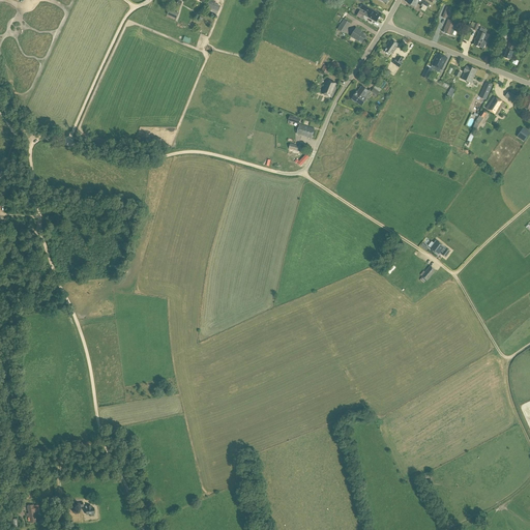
[(221,6),(208,2),(207,6),(218,10),(221,6)]
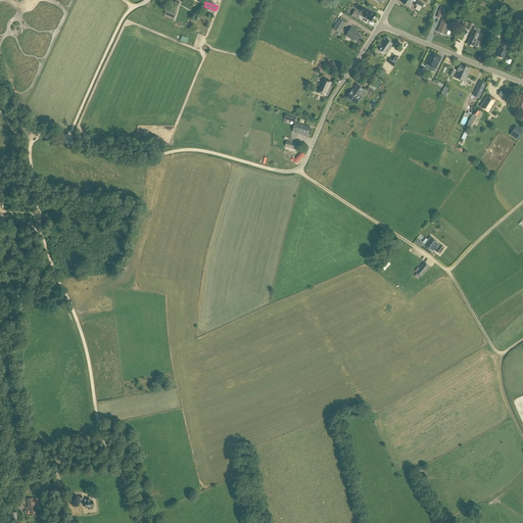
[(360,13),(355,10),(352,15),(358,18),(360,15),(364,17),(371,21),(375,15),(372,13),(372,12),(359,5),(357,8),(361,11),(360,13)]
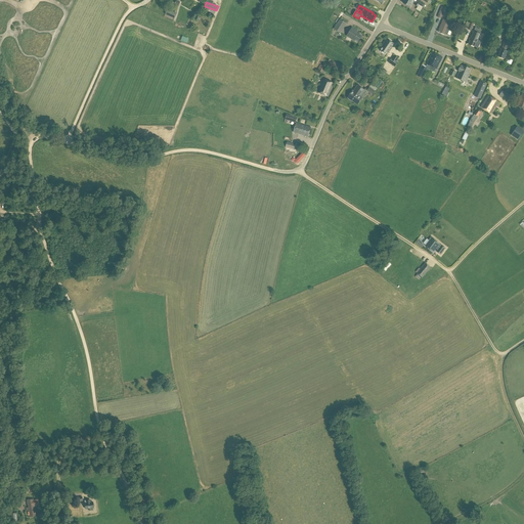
[(174,18),(176,13),(167,9),(165,14),(174,18)]
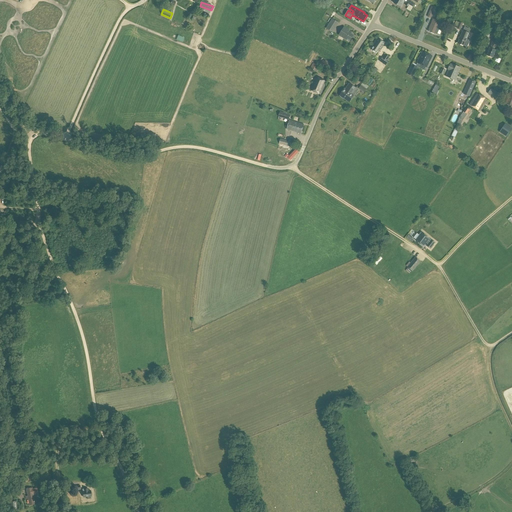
[(332,19),(326,28),(331,31),(337,22),(332,19)]
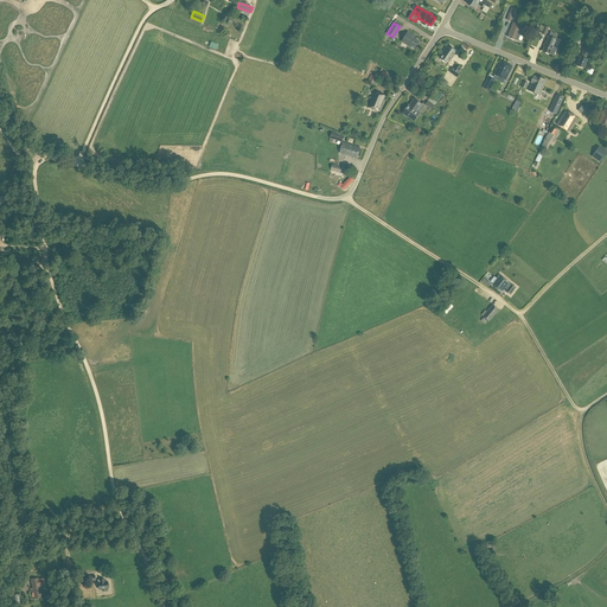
[(521,26),(513,23),(508,37),(516,40),(521,26)]
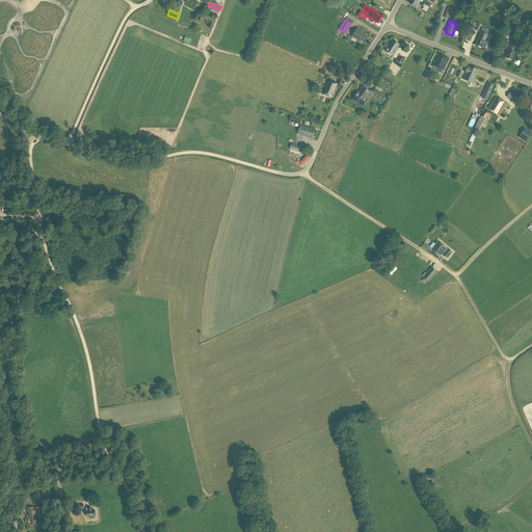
[(357,29),(352,36),(360,42),(361,41),(364,42),(367,36),(363,33),(363,32),(357,29)]
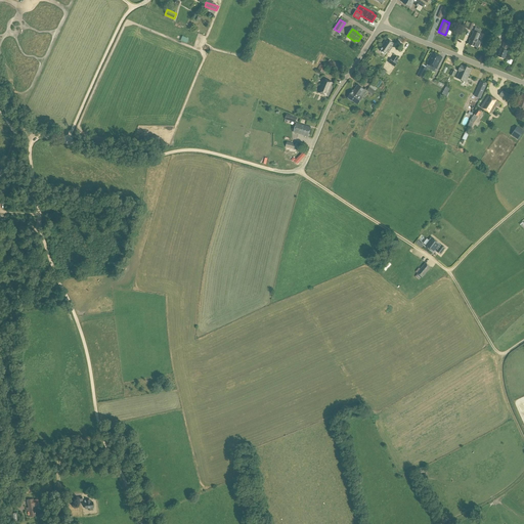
[(480,34),(474,31),(469,44),(478,47),(481,41),(478,40),(480,34)]
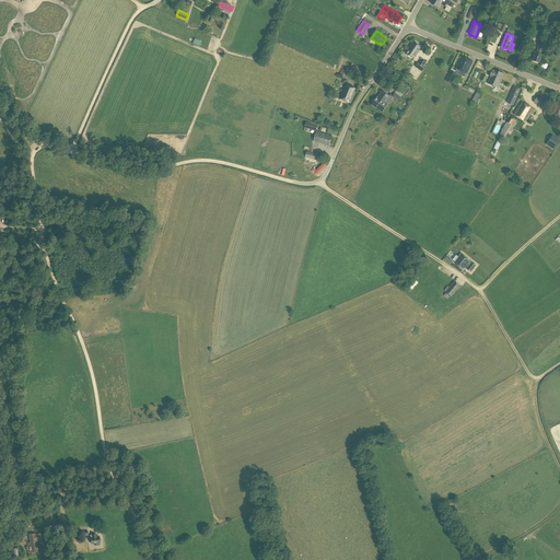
[(421,47),(413,42),(406,54),(413,59),(421,47)]
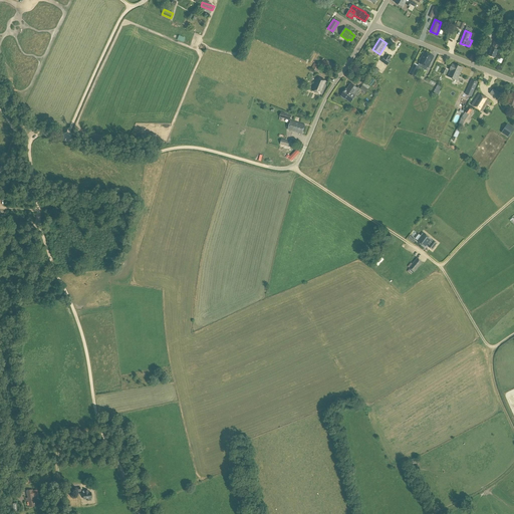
[(493,45),(494,45),(492,48),(489,55),(495,57),(498,50),(496,49),(497,46),(499,47),(501,42),(495,39),(493,45)]
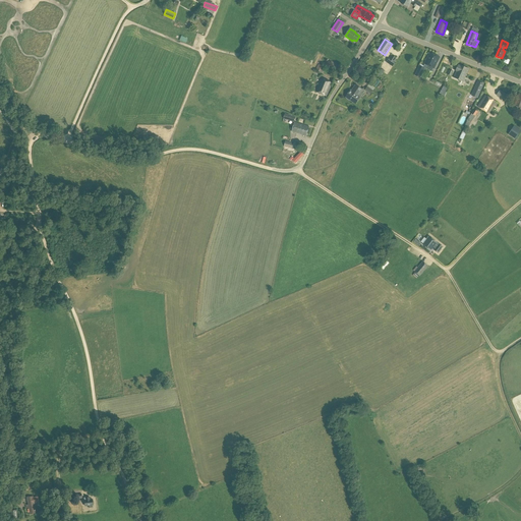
[(430,53),(424,64),(433,68),(440,57),(430,53)]
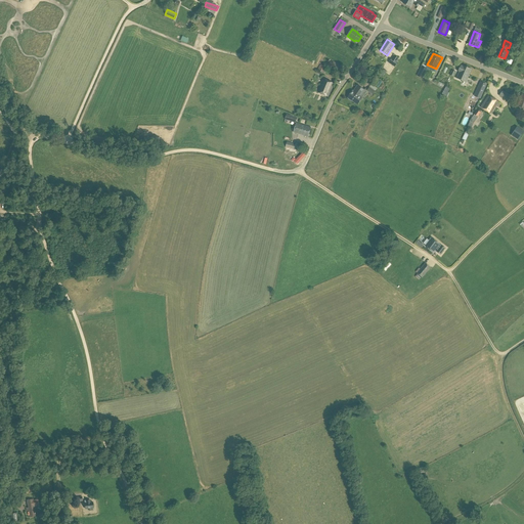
[(399,57),(394,54),(390,60),(395,63),(399,57)]
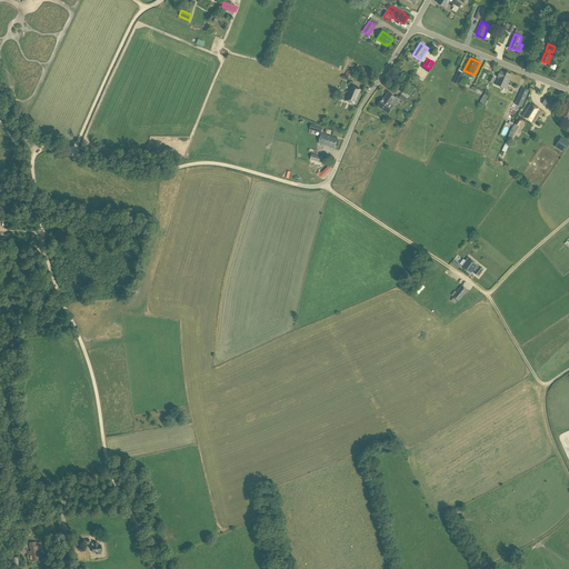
[(499,78),(496,85),(501,87),(506,89),(512,76),(507,73),(501,71),(500,71),(498,78),(499,78)]
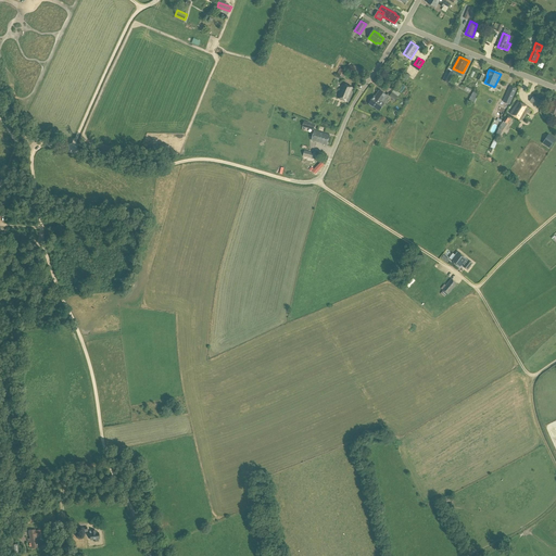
[(343,83),(337,98),(349,103),(354,89),(343,83)]
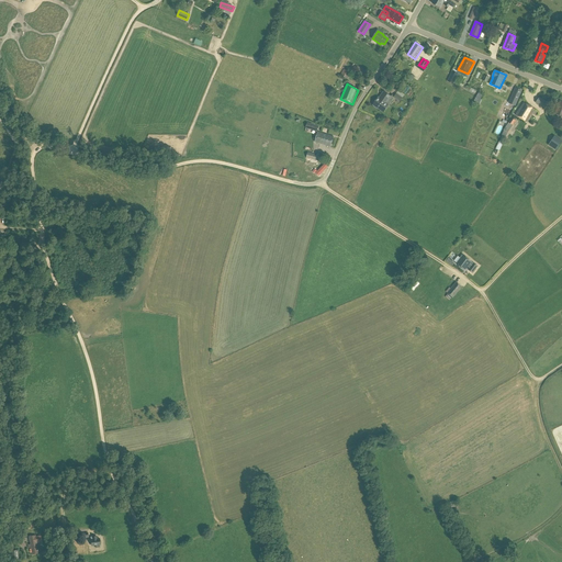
[(515,88),(510,98),(517,101),(523,90),(515,88)]
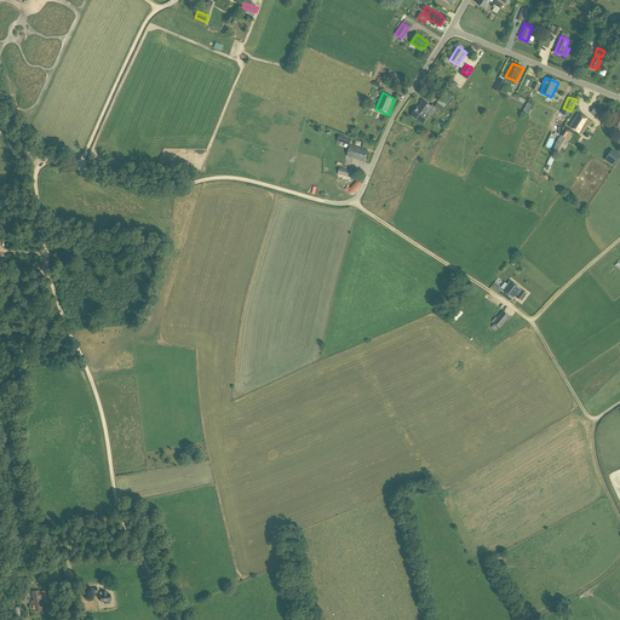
[(417,108),(412,115),(423,124),(429,115),(425,114),(431,107),(423,101),(419,105),(420,107),(419,109),(417,108)]
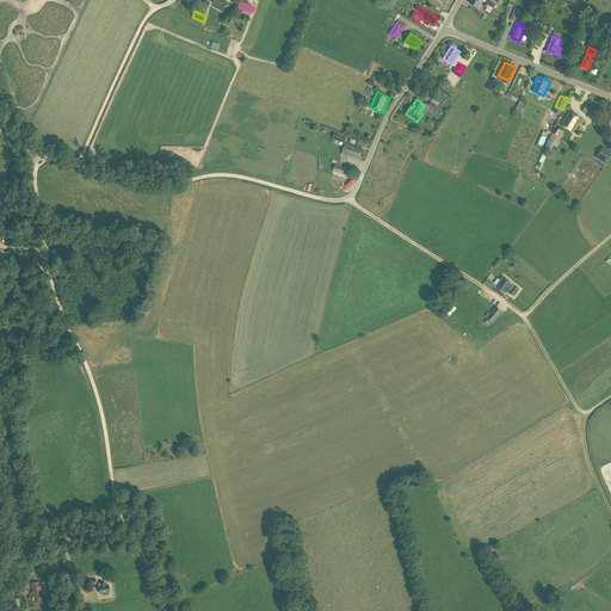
[(544,116),(548,109),(532,102),(529,109),(544,116)]
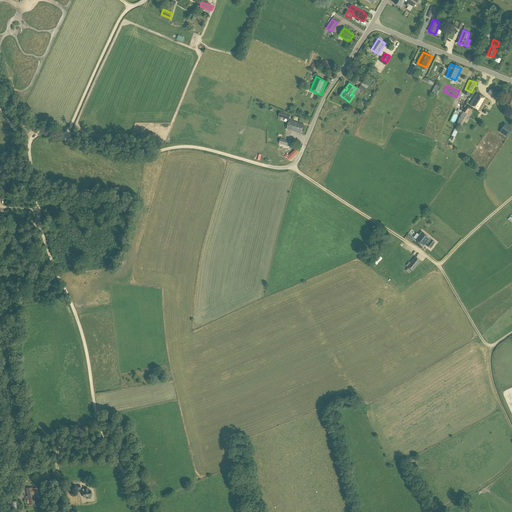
[(498,94),(496,93),(491,89),(488,94),(496,99),(498,94)]
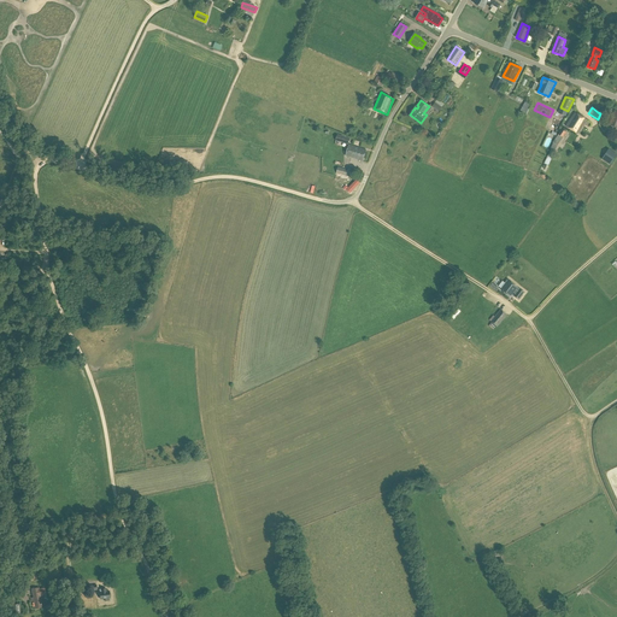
[(587,119),(575,113),(565,127),(579,134),(587,119)]
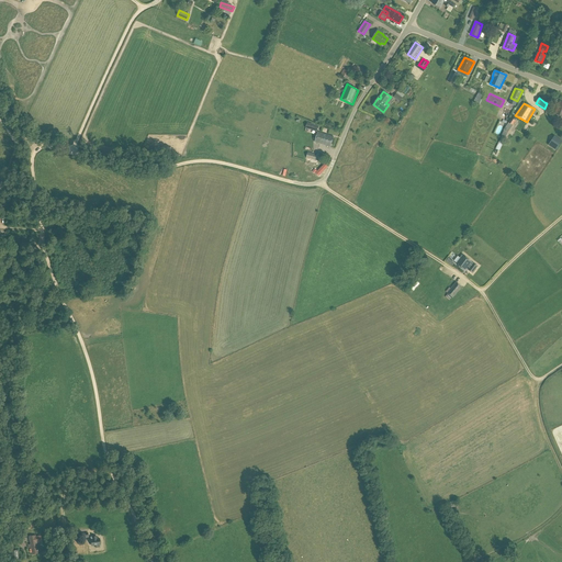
[(334,137),(318,132),(315,142),(325,145),(330,147),(334,137)]
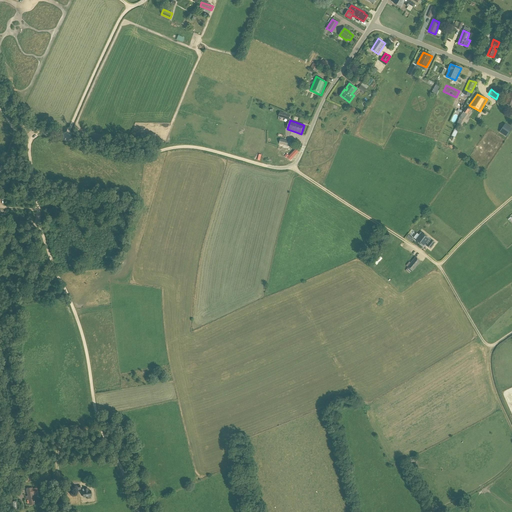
[(511,128),(505,124),(499,132),(507,137),(511,128)]
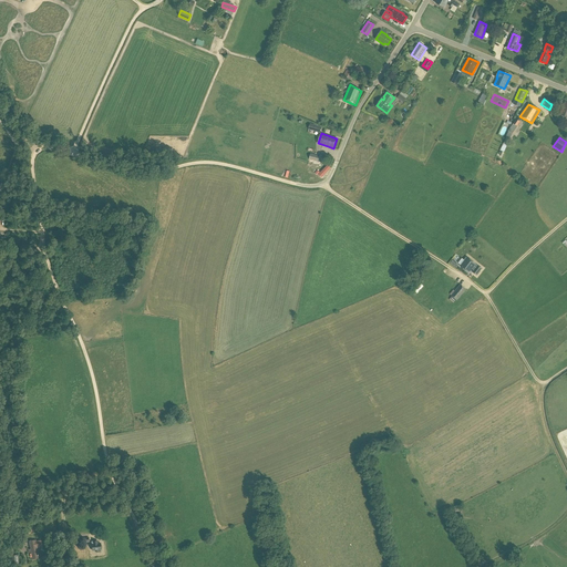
[(312,150),(311,154),(325,157),(327,148),(323,148),(322,152),(312,150)]
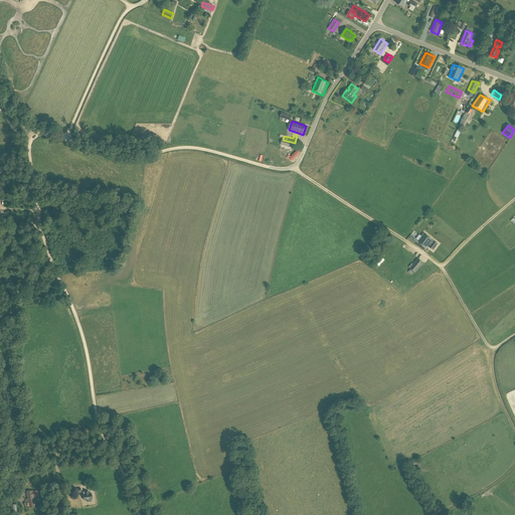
[(280,141),(278,147),(288,150),(290,144),(280,141)]
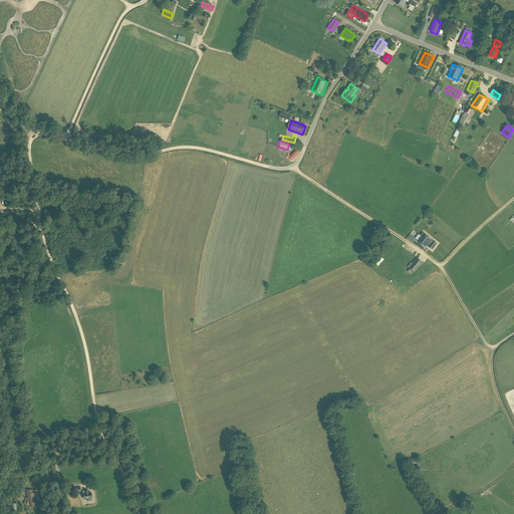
[(409,236),(414,241),(422,234),(416,229),(409,236)]
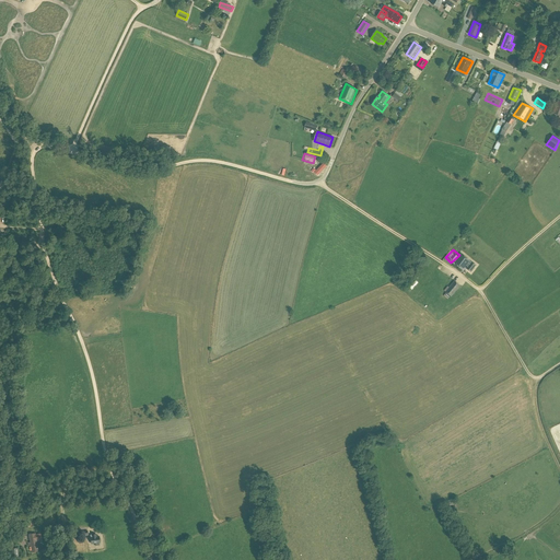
[(471,263),(469,260),(461,254),(458,257),(455,263),(463,269),(464,267),(466,265),(468,267),(466,269),(470,272),(476,266),(473,263),(471,263)]
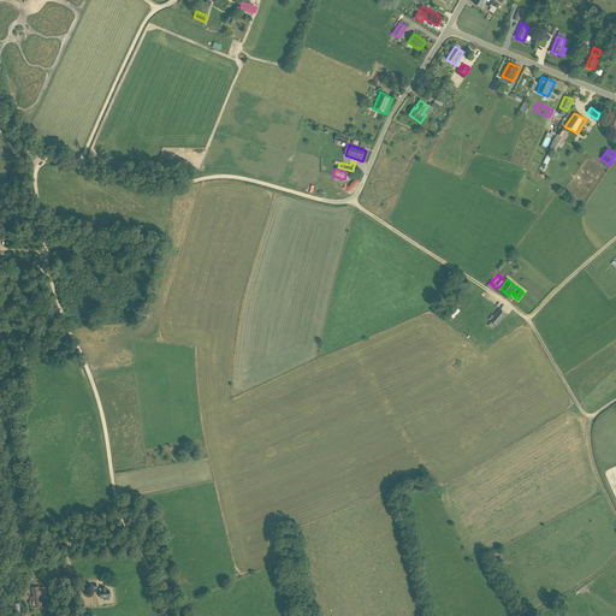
[(490,321),(496,326),(507,314),(501,309),(490,321)]
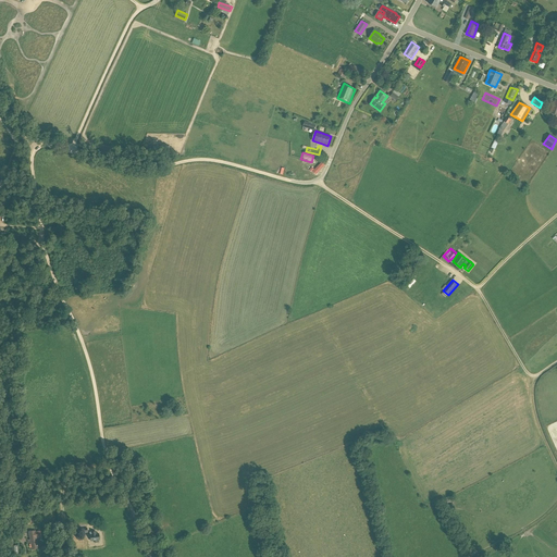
[(421,293),(426,283),(423,281),(418,291),(421,293)]
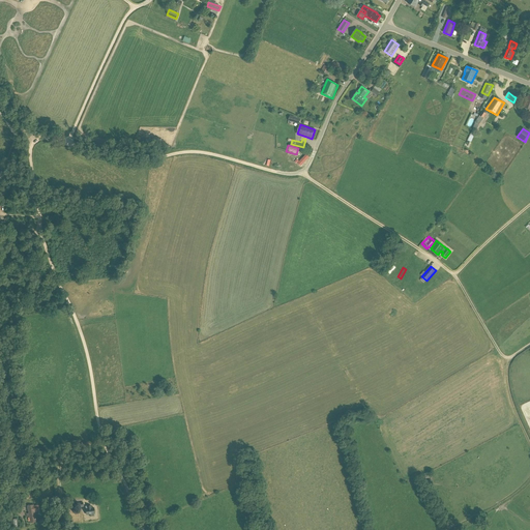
[(38,505),(33,505),(30,506),(30,504),(28,505),(28,506),(28,510),(29,510),(30,523),(35,522),(34,512),(39,511),(38,505)]
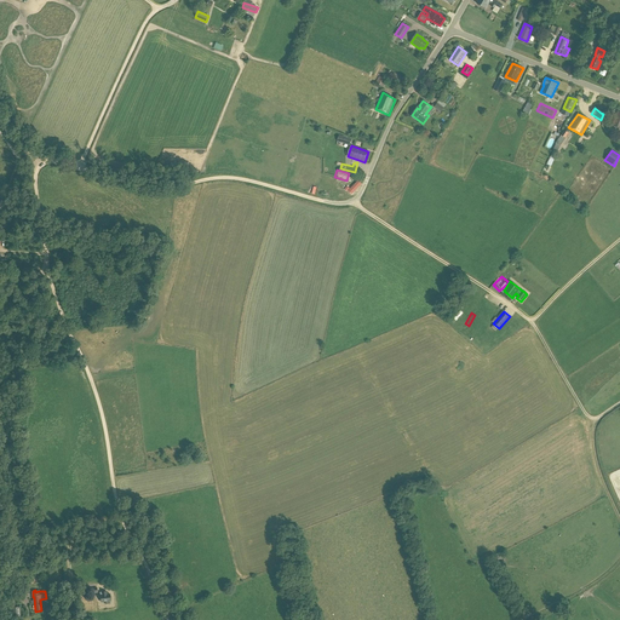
[(101,602),(102,602),(105,602),(105,604),(110,603),(110,601),(110,595),(108,595),(107,592),(101,592),(101,596),(99,596),(101,602)]
